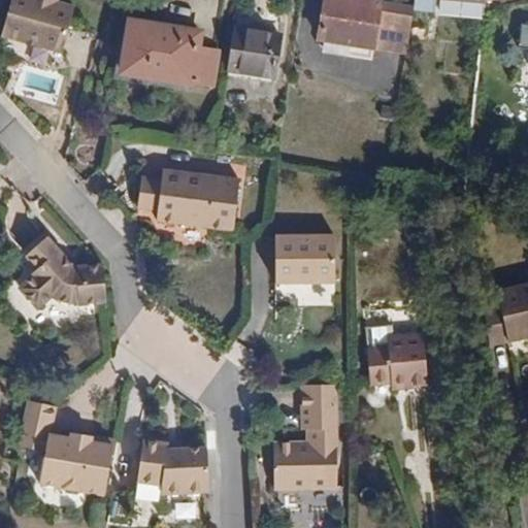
[(0,36),(60,55),(73,8),(56,3),(56,0),(10,0),(0,35),(0,36)]
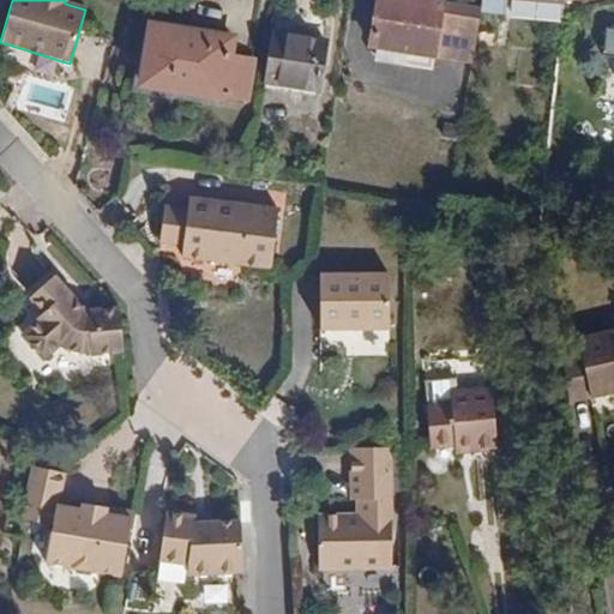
[(471,64),(481,10),(429,0),(377,0),(368,44),(377,46),(435,56),(471,64)]
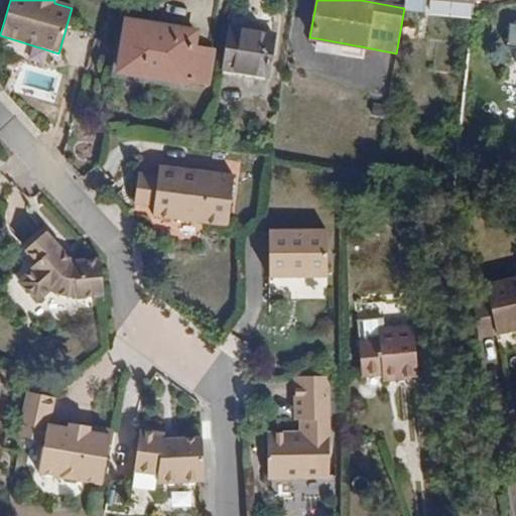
[(471,14),(472,3),(442,0),(425,0),(425,10),(471,14)]
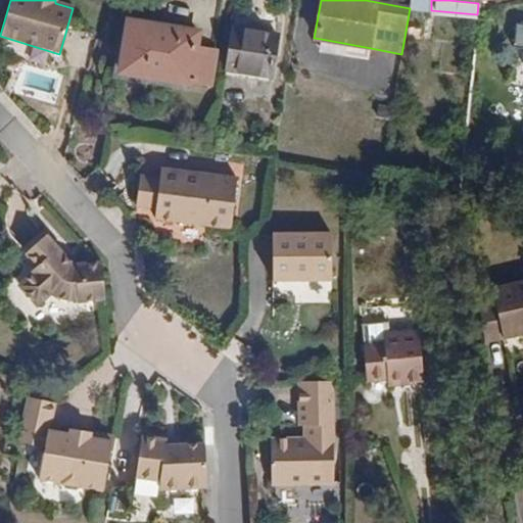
[(211,85),(218,50),(198,47),(200,32),(128,19),(120,75),(192,85),(192,82),(211,85)]
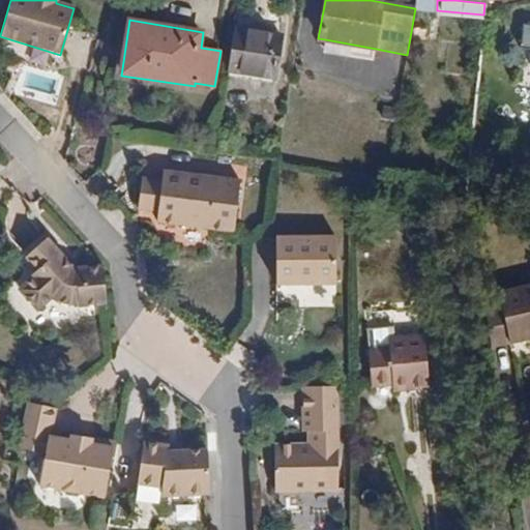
[(276,79),(283,34),(234,28),(228,71),(276,79)]
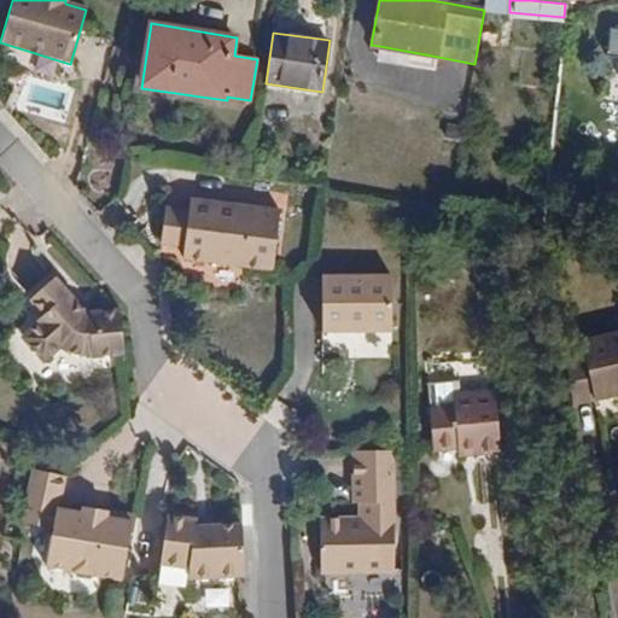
[(438,57),(379,46),(377,58),(436,69),(438,57)]
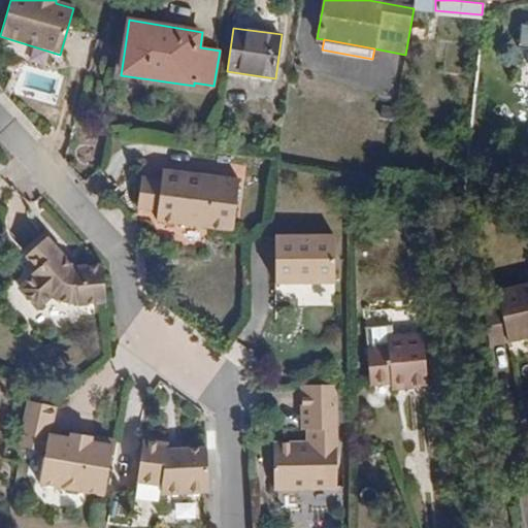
[(231,230),(237,180),(212,176),(211,183),(199,180),(200,174),(162,169),(161,179),(140,177),(136,207),(157,210),(156,221),(231,230)]
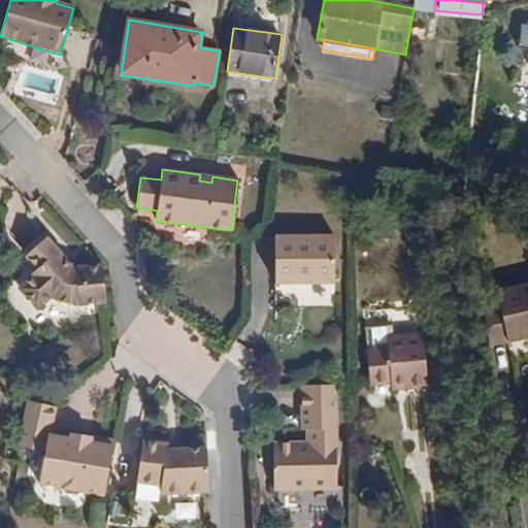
[(25,257),(46,238),(42,234),(21,253),(25,257)]
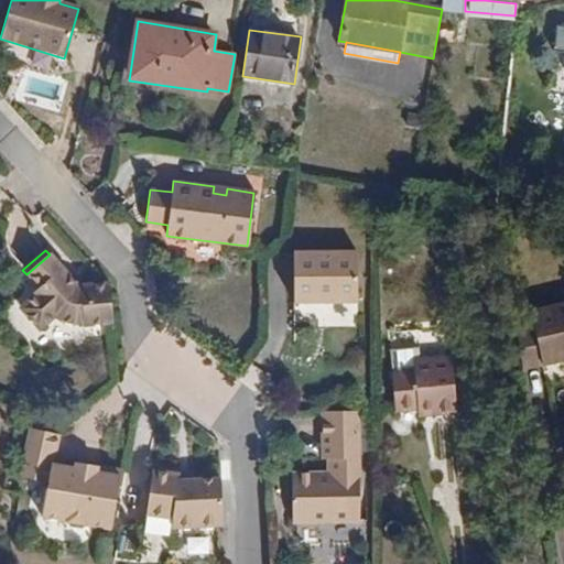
[(355,302),(354,252),(292,253),(292,302),(355,302)]
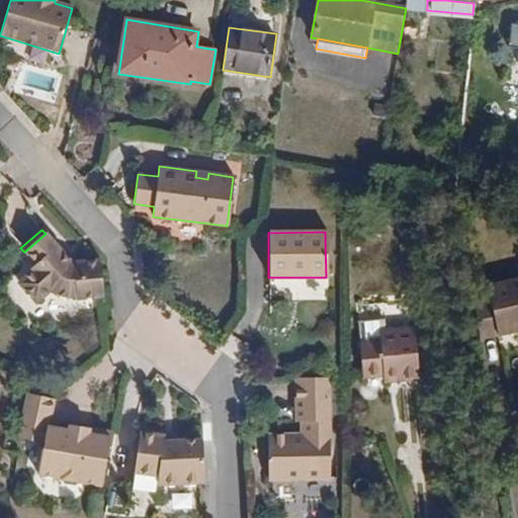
[(104,298),(102,261),(71,262),(46,234),(24,252),(35,263),(28,270),(31,272),(19,284),(36,305),(50,292),(56,295),(63,297),(78,296),(78,300),(104,298)]
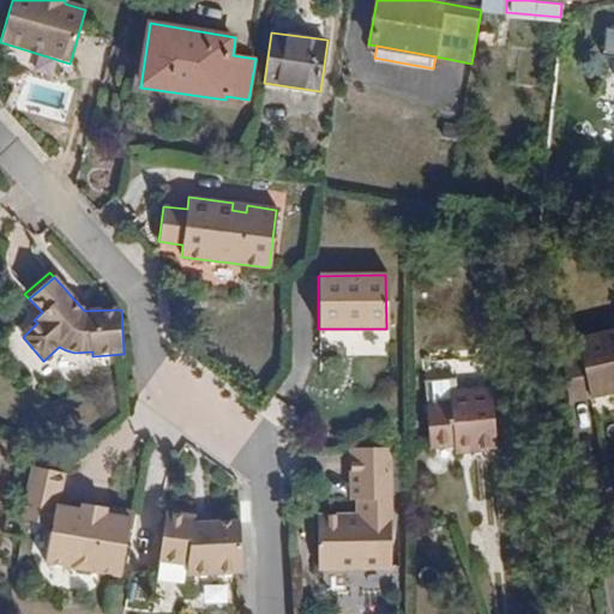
[(613,393),(613,331),(573,341),(577,356),(561,359),(569,404),(613,393)]
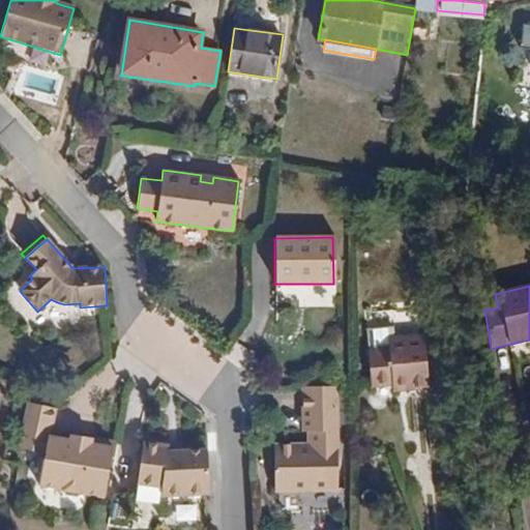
[(427,388),(421,334),(386,337),(387,349),(366,351),(371,387),(391,385),(406,383),(407,390),(427,388)]
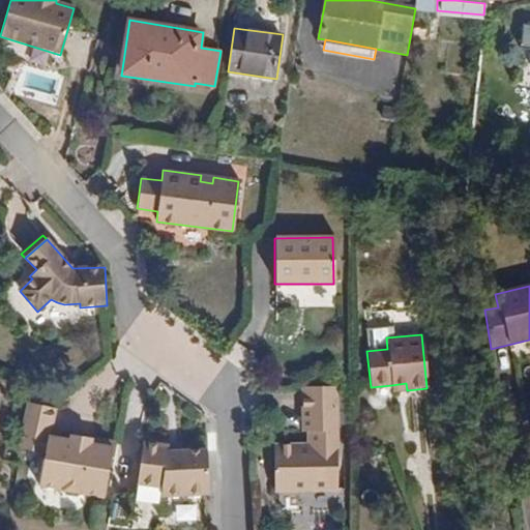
[(407,390),(406,383),(391,385),(391,392),(407,390)]
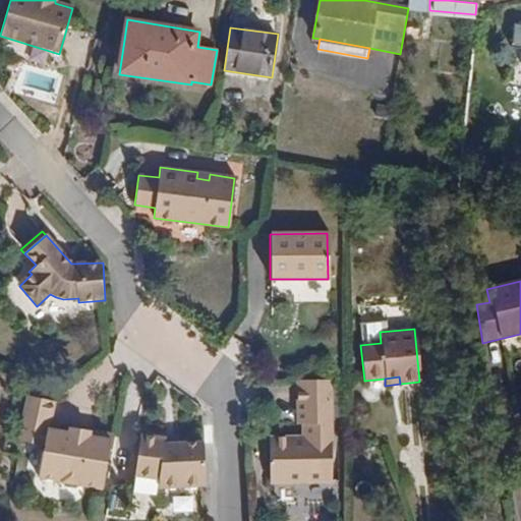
[(303,439),(331,439),(330,382),(297,383),(298,427),(303,427),(303,439)]
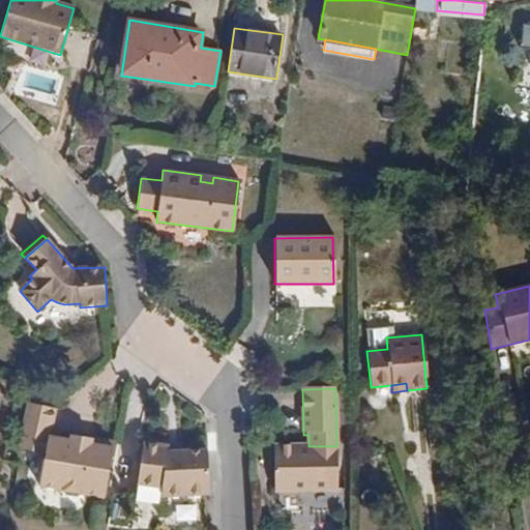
[(105,498),(114,447),(92,444),(92,440),(71,437),(70,439),(50,435),(54,408),(28,403),(20,448),(46,454),(40,486),(61,490),(65,496),(79,498),(83,494),(105,498)]
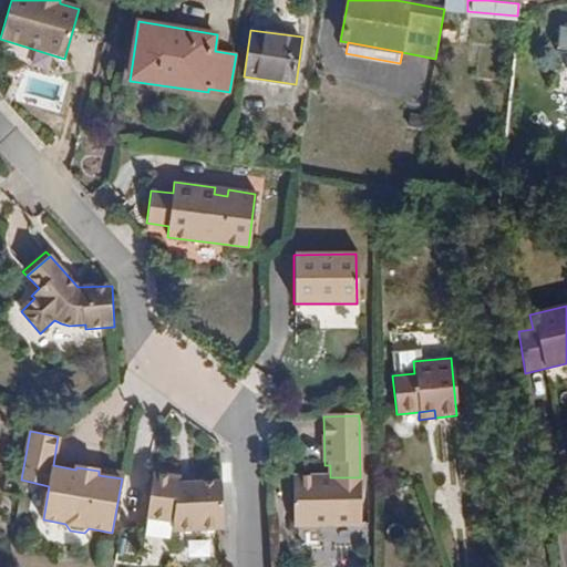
[(99,471),(100,466),(76,462),(76,467),(99,471)]
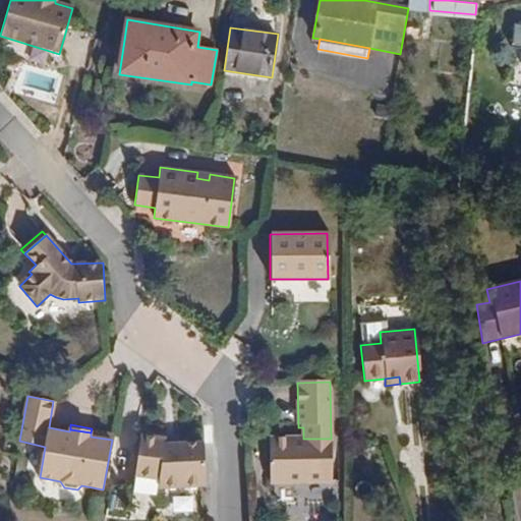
[(112,440),(113,431),(92,428),(91,432),(91,437),(112,440)]
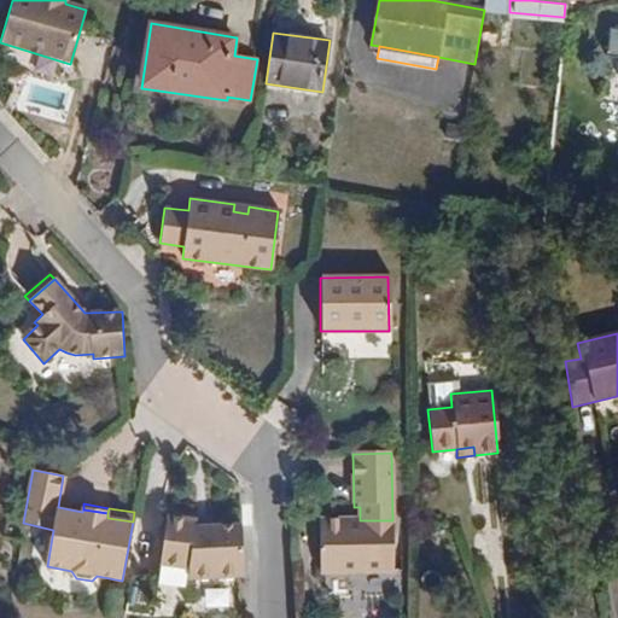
[(244,575),(242,523),(210,525),(196,526),(194,520),(165,516),(159,564),(188,569),(187,578),(244,575)]
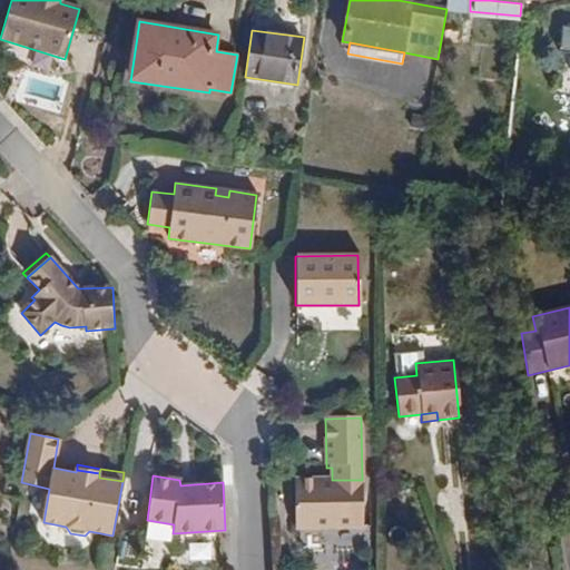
[(361,528),(362,480),(332,480),(293,480),(293,529),(361,528)]
